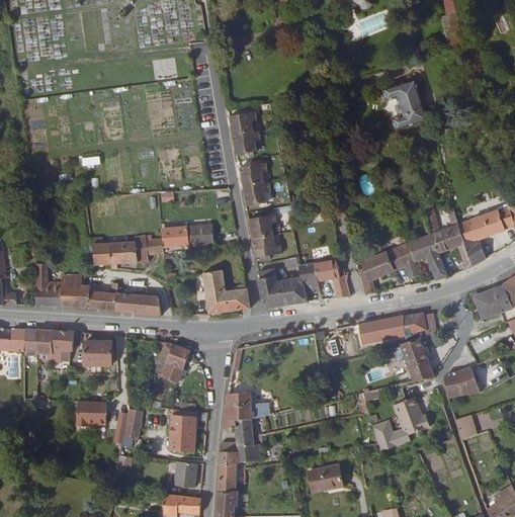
[(351,0),(356,6),(359,8),(364,8),(368,5),(369,1),(368,0),(351,0)]
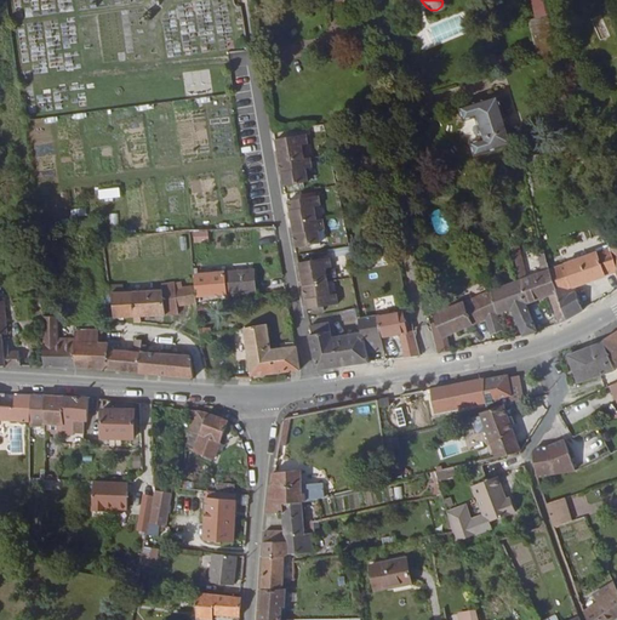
[(526,0),(532,17),(536,34),(547,32),(537,0),(526,0)]
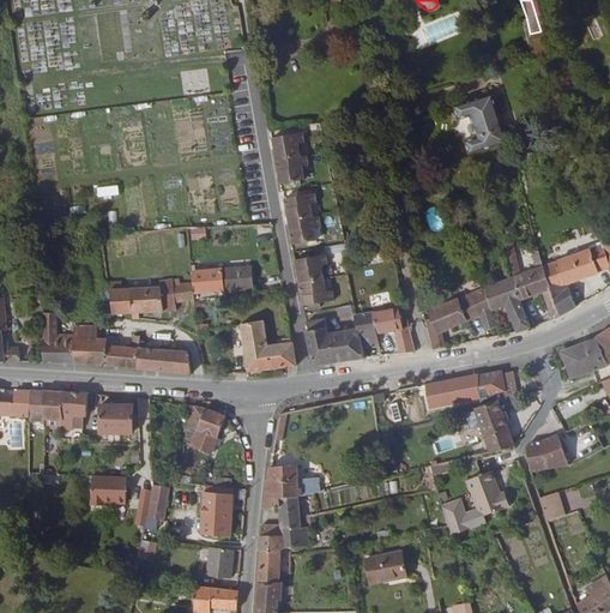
[(592,13),(583,16),(587,36),(597,34),(592,13)]
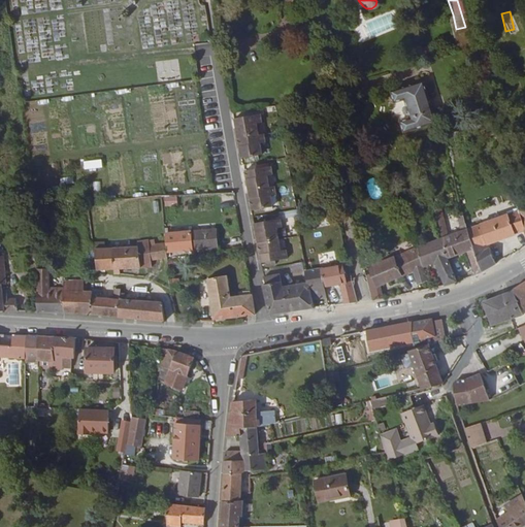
[(456,29),(453,14),(447,17),(454,46),(461,45),(468,43),(465,27),(456,29)]
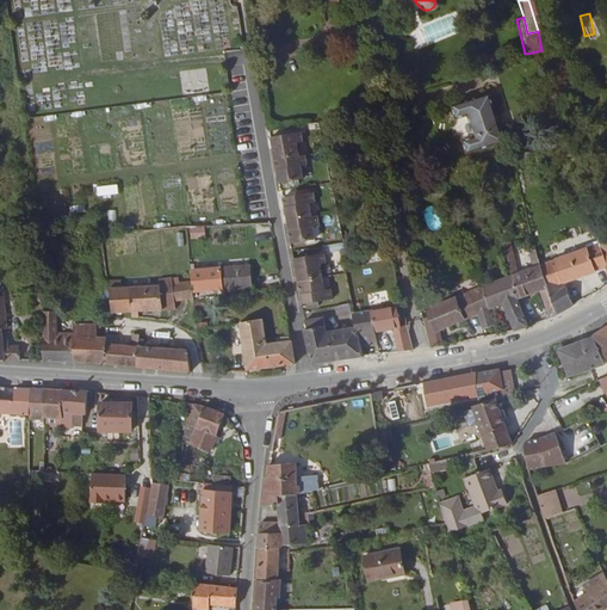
[(277,59),(293,54),(291,39),(273,43),(277,59)]
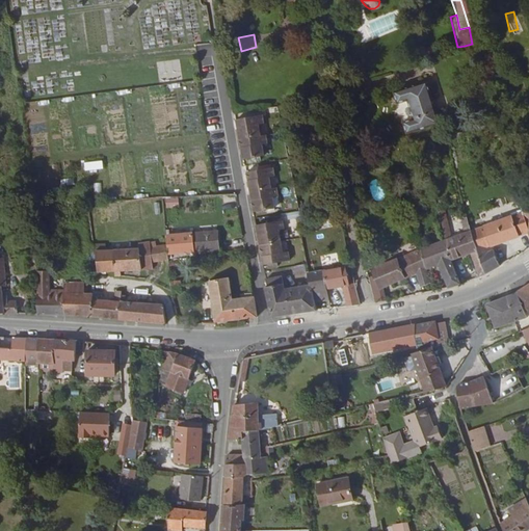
[(421,81),(388,91),(392,104),(402,100),(408,118),(398,122),(401,134),(434,123),(421,81)]
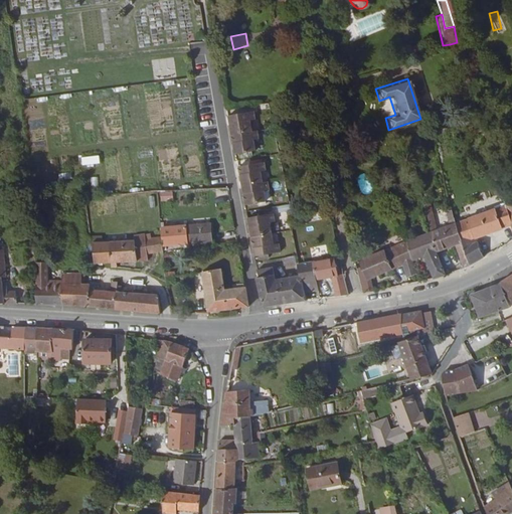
[(228,135),(248,132),(246,121),(251,120),(249,112),(225,116),(228,135)]
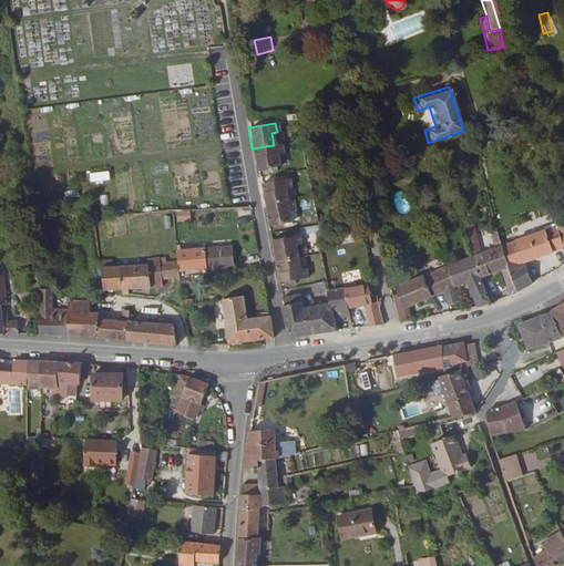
[(282,154),(279,144),(274,145),(252,148),(255,170),(257,170),(277,165),(276,155),(282,154)]
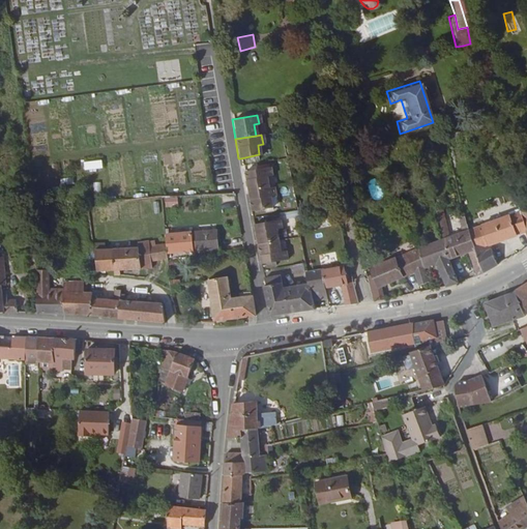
[(98,158),(81,160),(81,169),(99,167),(98,158)]
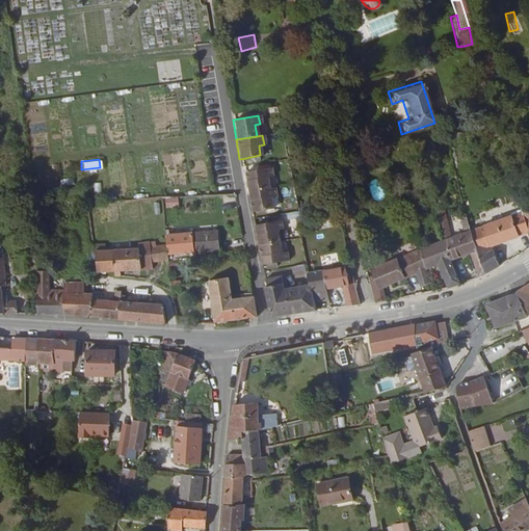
[(243,173),(247,192),(268,188),(266,177),(271,177),(270,167),(243,173)]
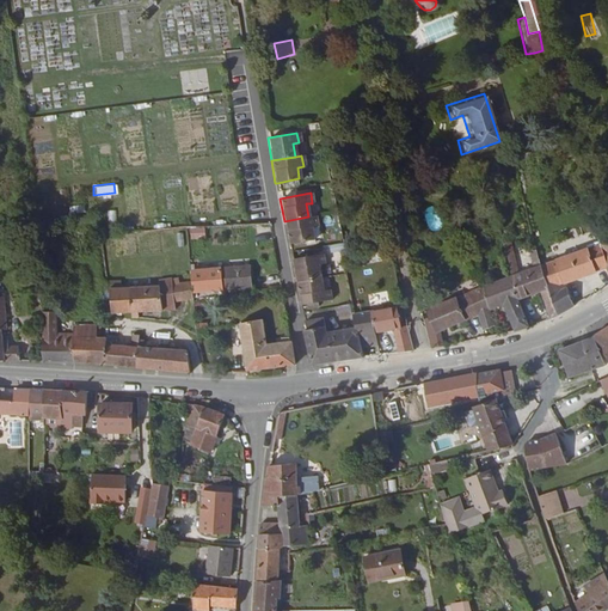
[(421,215),(428,226),(436,221),(428,209),(421,215)]
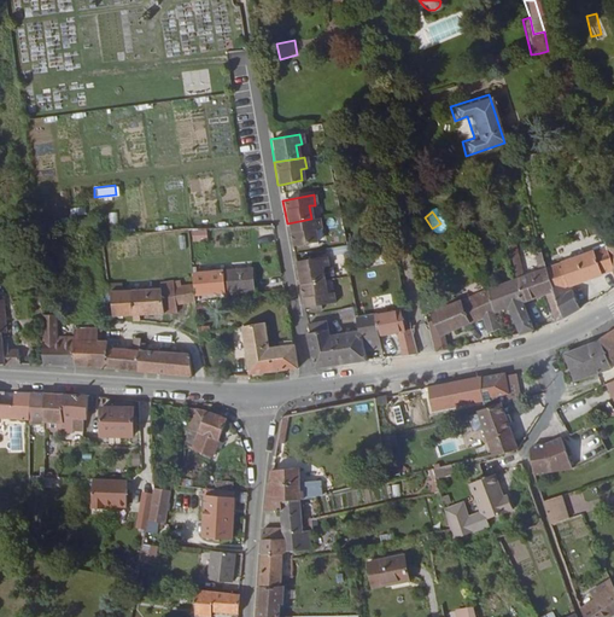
[(320,230),(317,217),(311,219),(287,223),(291,246),(315,243),(313,230),(320,230)]
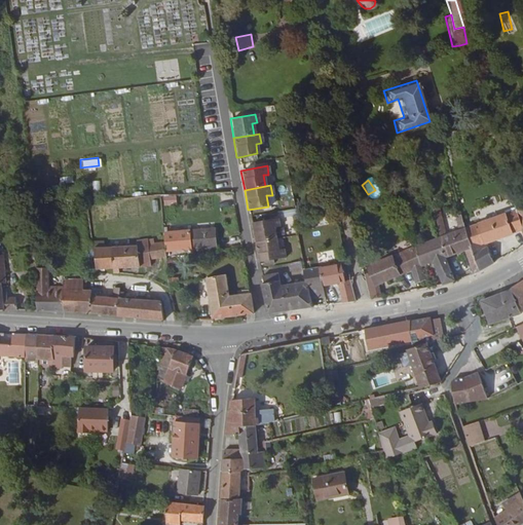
[(217,194),(219,204),(231,203),(229,192),(217,194)]
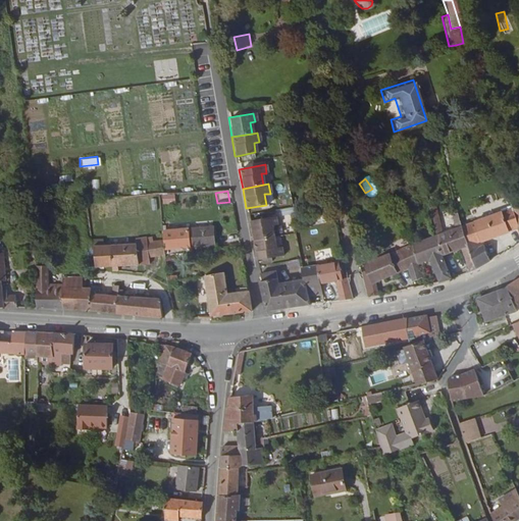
[(159,201),(172,201),(171,192),(158,192),(159,201)]
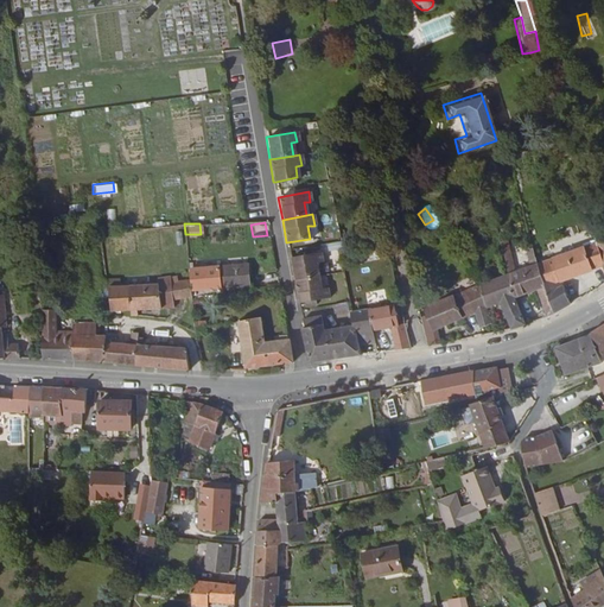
[(171,245),(170,231),(160,232),(161,245),(171,245)]
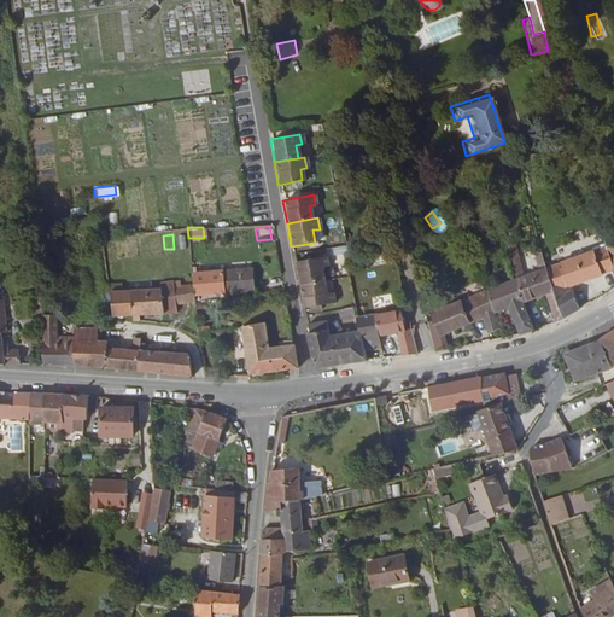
[(613,268),(604,244),(603,239),(597,240),(598,245),(549,262),(549,258),(545,260),(547,262),(562,315),(579,306),(572,283),(613,268)]
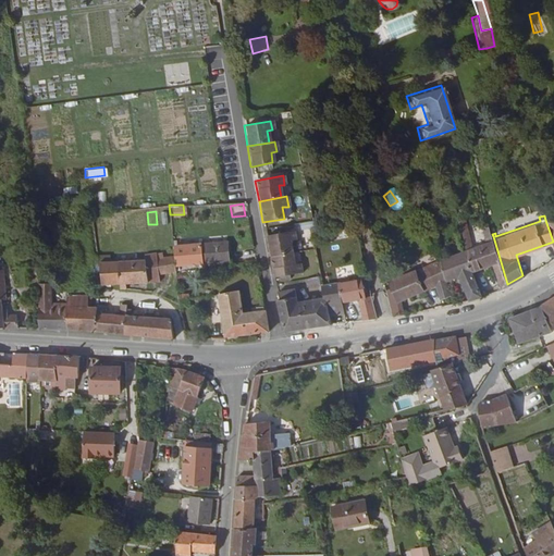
[(463,218),(455,220),(462,245),(469,243),(463,218)]
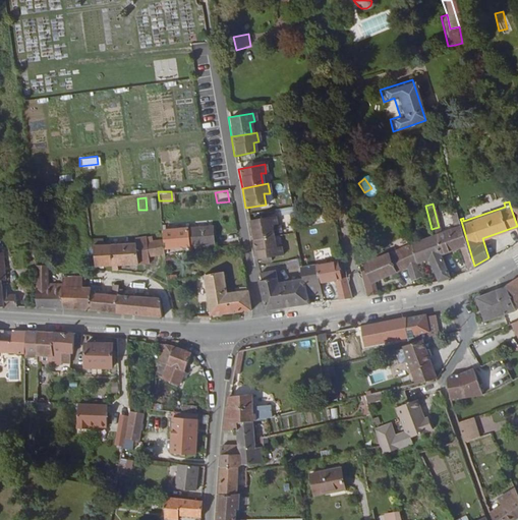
[(296,205),(288,207),(292,224),(294,223),(300,221),(296,205)]
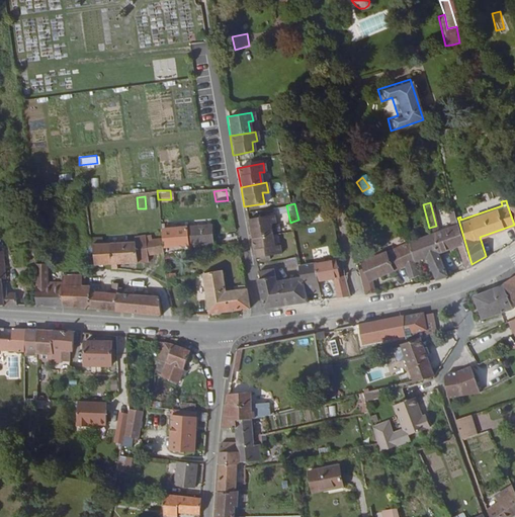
[(247,220),(250,239),(270,235),(268,224),(273,224),(272,216),(247,220)]
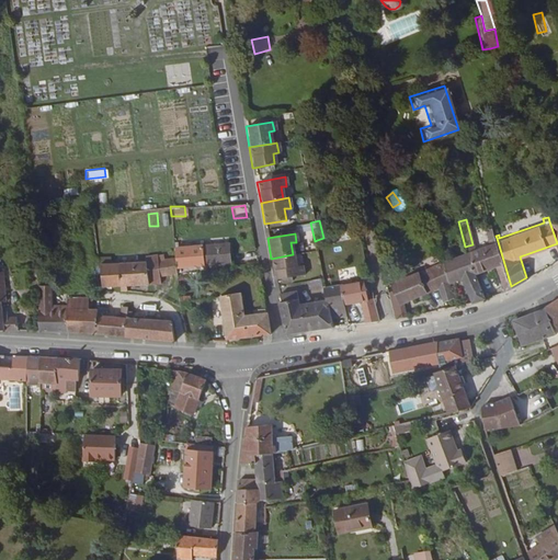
[(511,286),(497,238),(486,241),(487,244),(471,250),(478,271),(498,264),(505,289),(511,286)]
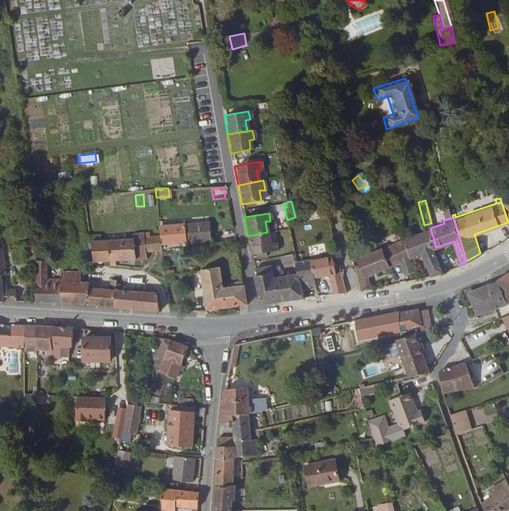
[(207,241),(207,223),(182,224),(183,242),(207,241)]
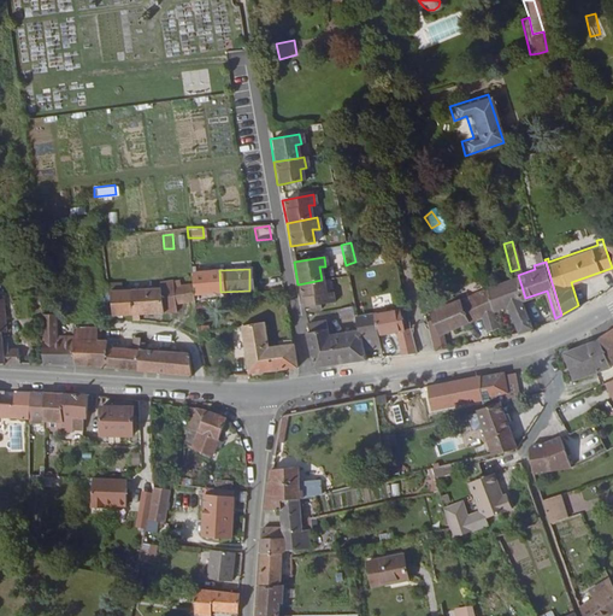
[(525,298),(518,275),(489,286),(487,286),(494,309),(510,303),(517,330),(532,326),(525,298)]
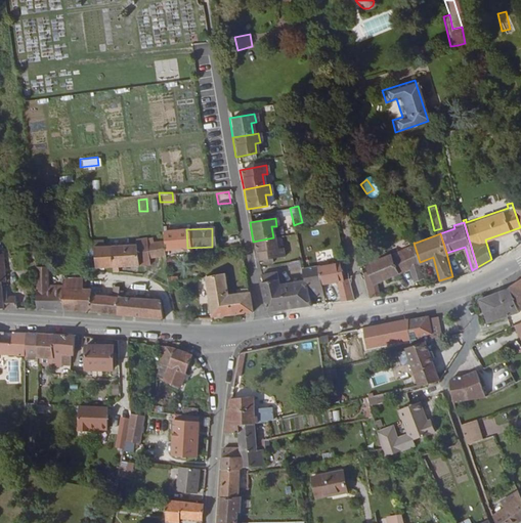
[(147,254),(163,253),(162,242),(146,242),(146,235),(135,236),(135,243),(137,265),(148,265),(147,254)]
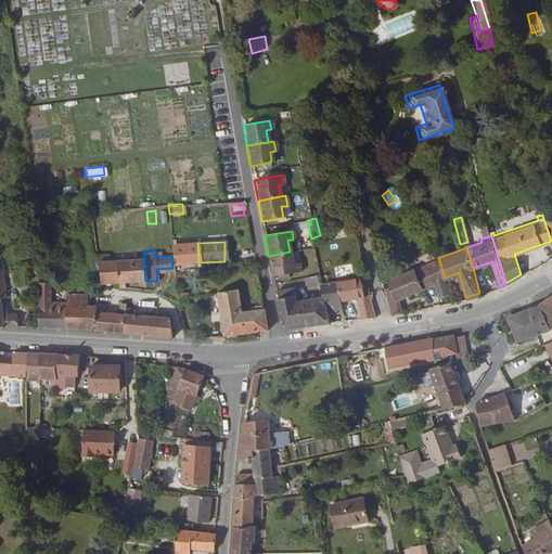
[(290,252),(268,256),(272,277),(299,272),(297,262),(292,263),(290,252)]
